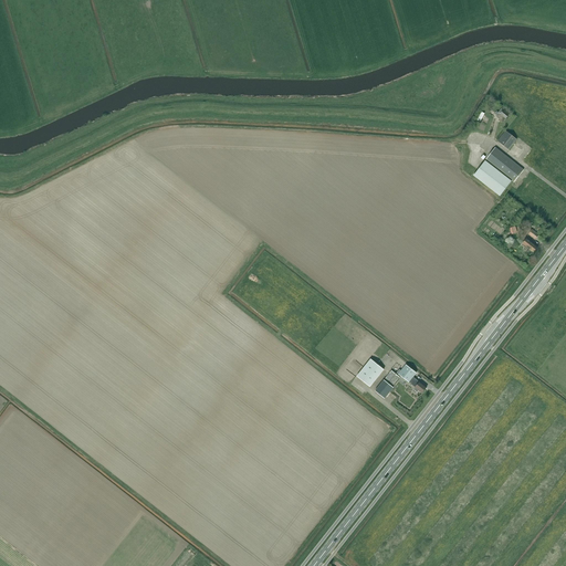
[(496,112),(495,114),(498,115),(496,116),(503,123),(509,115),(502,109),(499,113),(496,112)]
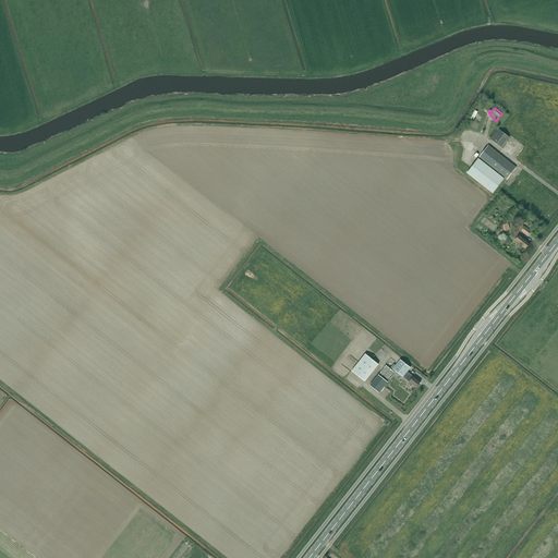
[(499,130),(490,140),(501,148),(509,137),(499,130)]
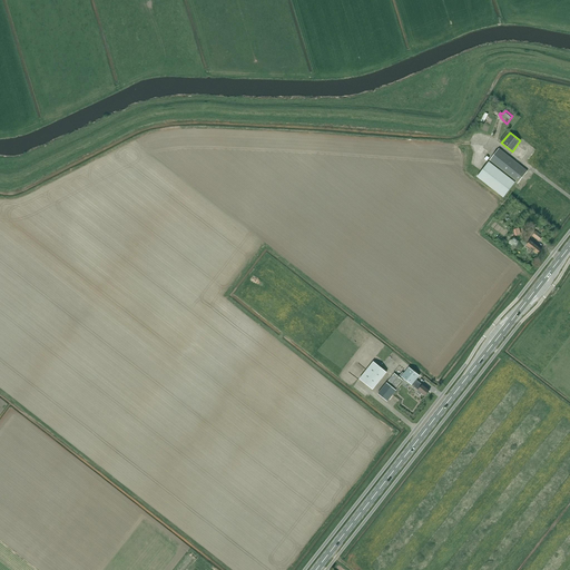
[(499,149),(490,161),(518,184),(528,172),(499,149)]
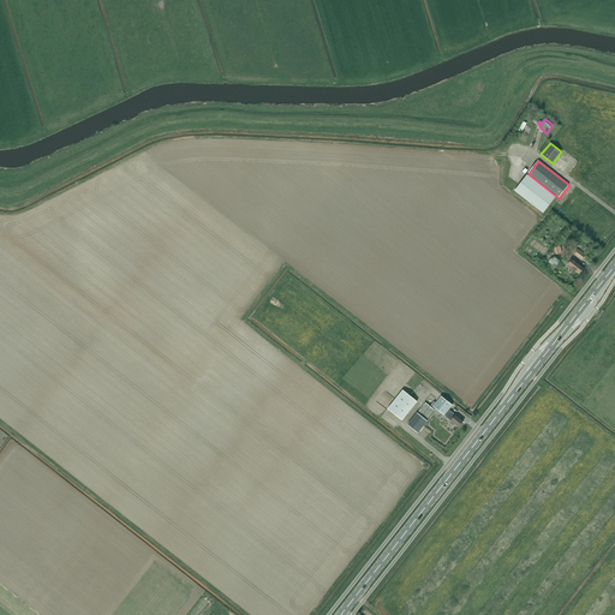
[(527,175),(514,191),(543,214),(556,197),(527,175)]
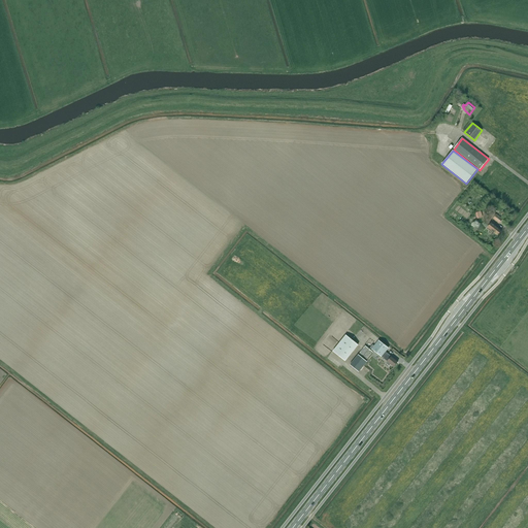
[(496,215),(493,219),(499,223),(502,219),(496,215)]
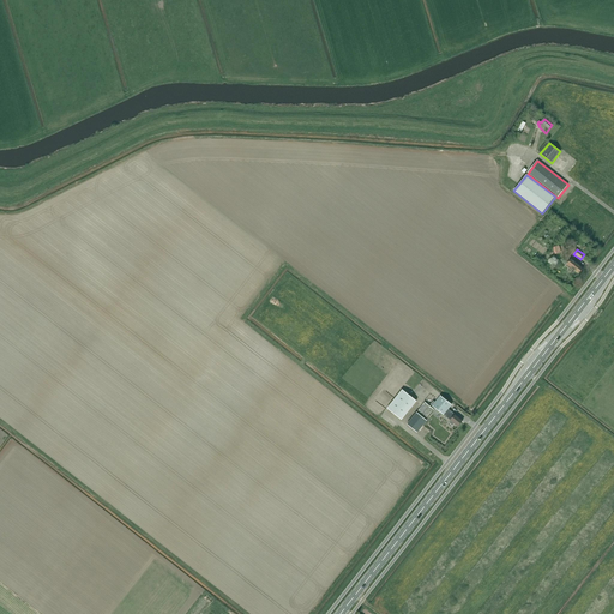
[(571,259),(566,265),(578,274),(583,268),(571,259)]
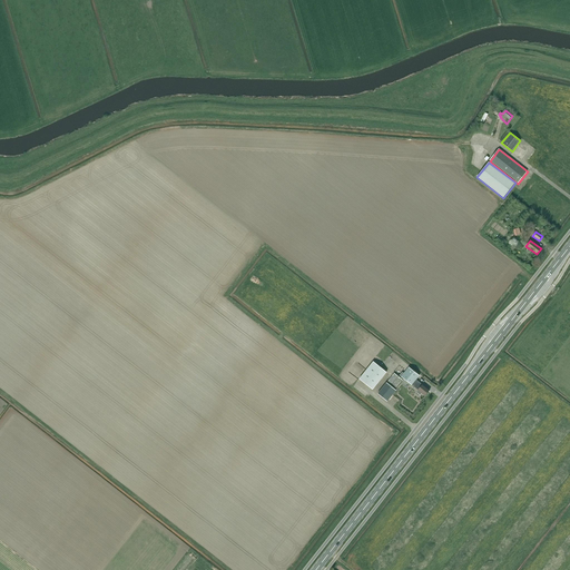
[(386,372),(374,362),(360,380),(373,390),(386,372)]
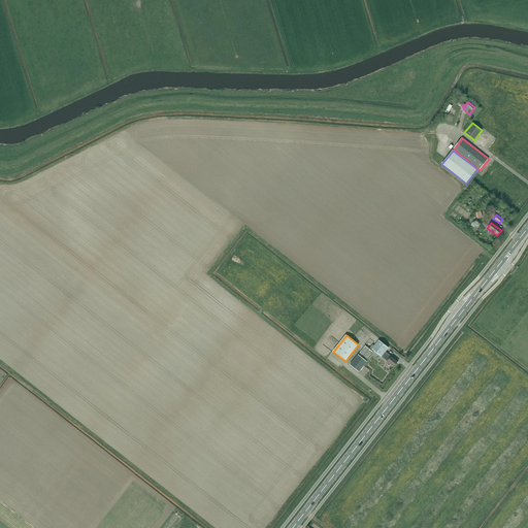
[(371,344),(369,349),(381,357),(387,362),(388,362),(386,364),(389,366),(390,364),(394,367),(394,366),(395,366),(397,365),(396,364),(398,362),(391,357),(385,352),(388,348),(377,340),(373,347),(371,344)]
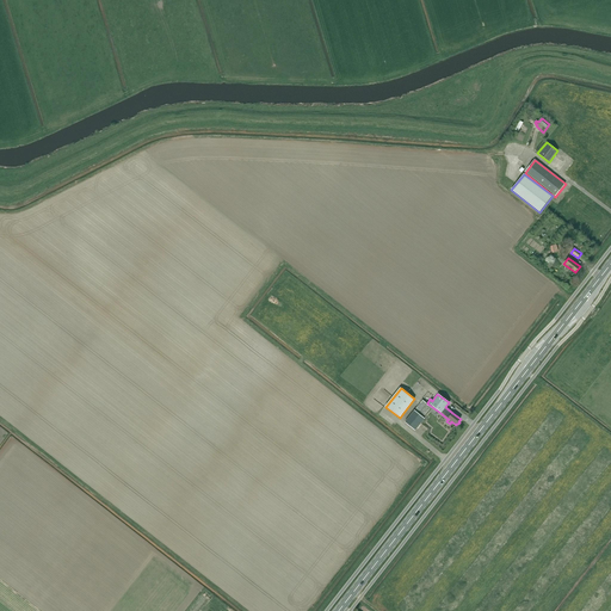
[(424,418),(432,407),(423,400),(405,423),(415,431),(425,419),(424,418)]
